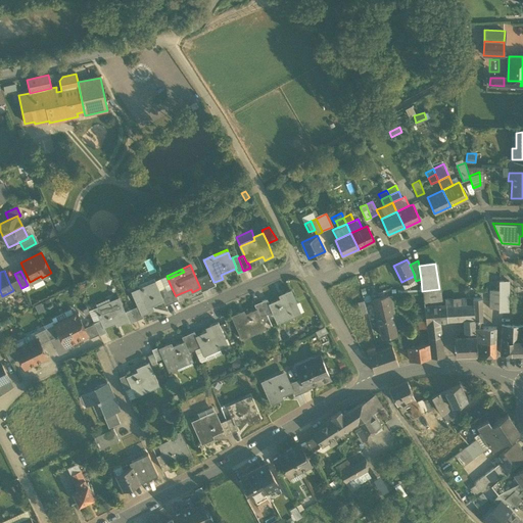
[(209,273),(202,276),(208,288),(216,285),(215,282),(214,282),(209,273)]
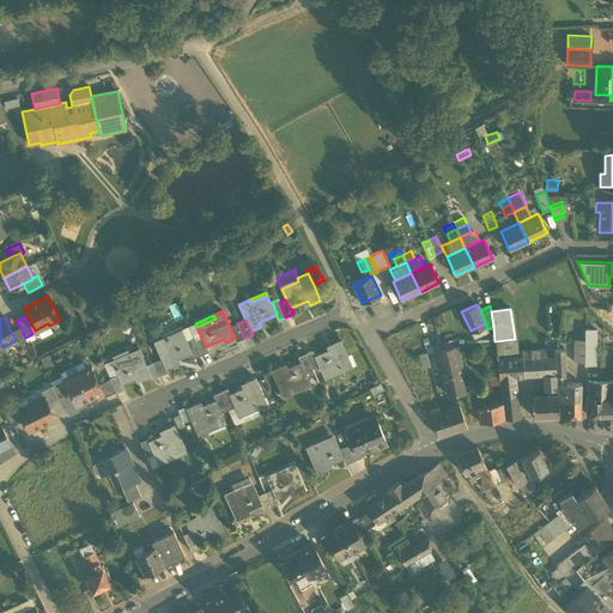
[(196,327),(195,323),(188,326),(193,337),(194,340),(201,338),(196,327)]
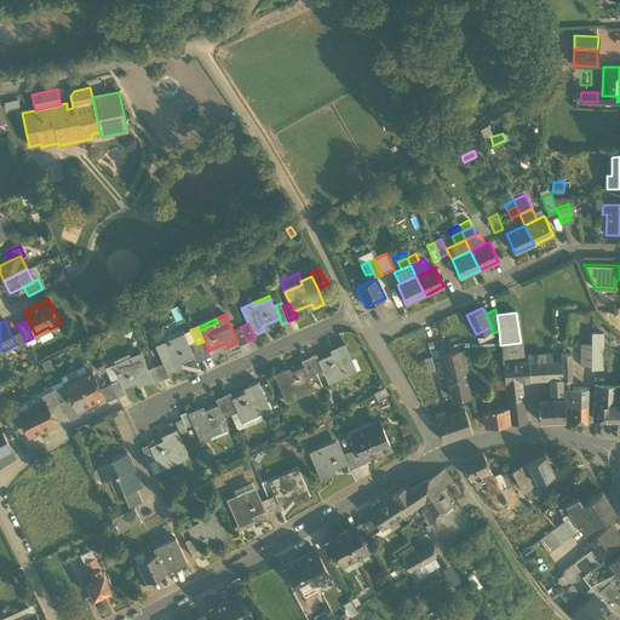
[(239,346),(247,342),(240,327),(233,331),(237,342),(239,346)]
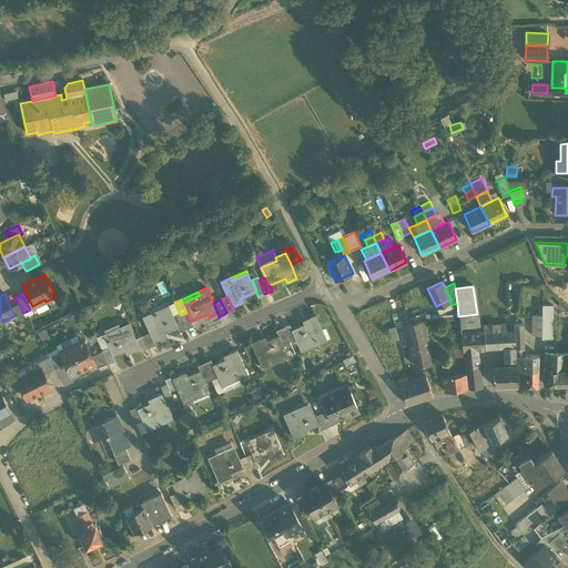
[(449,300),(436,306),(439,314),(453,307),(452,305),(449,300)]
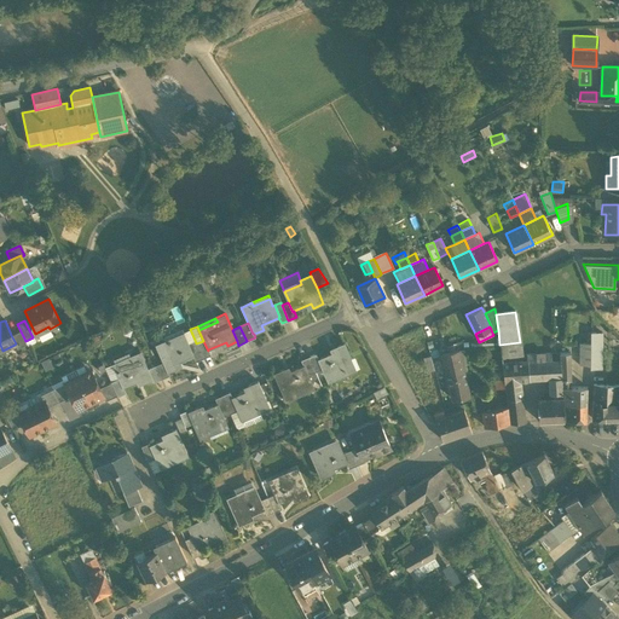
[(162,336),(165,341),(165,340),(167,343),(185,336),(184,333),(181,328),(162,336)]
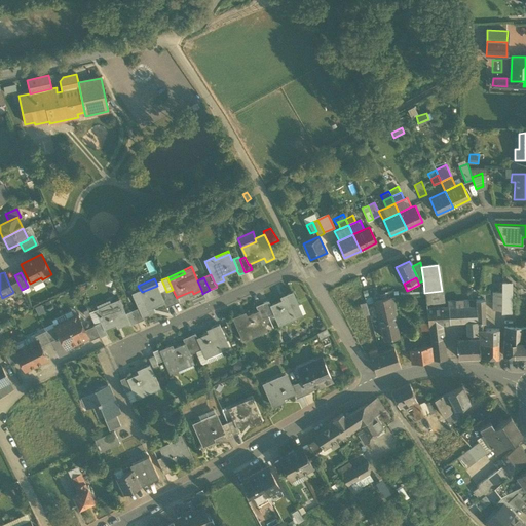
[(161,279),(156,283),(157,286),(160,292),(165,289),(161,279)]
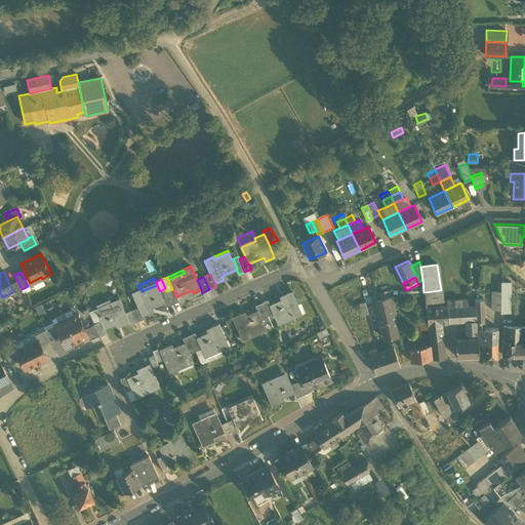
[(23,291),(22,289),(17,281),(9,284),(13,291),(12,292),(14,295),(23,291)]
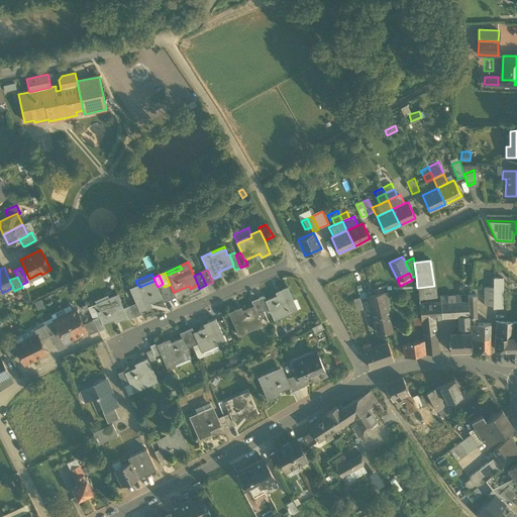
[(493,293),(502,293),(502,278),(493,278),(493,286),(493,293)]
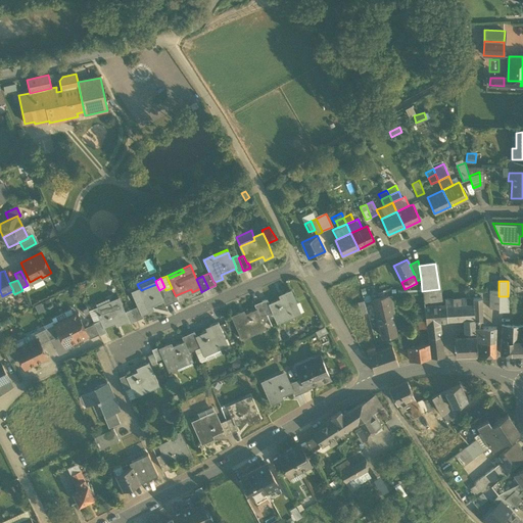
[(137,305),(141,315),(142,315),(150,311),(148,307),(163,300),(159,290),(156,284),(141,290),(139,287),(139,288),(131,291),(137,305)]
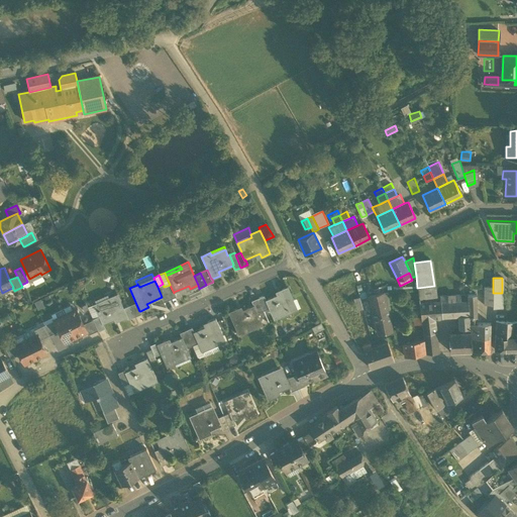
[(164,302),(170,299),(164,287),(163,284),(158,287),(162,297),(164,302)]
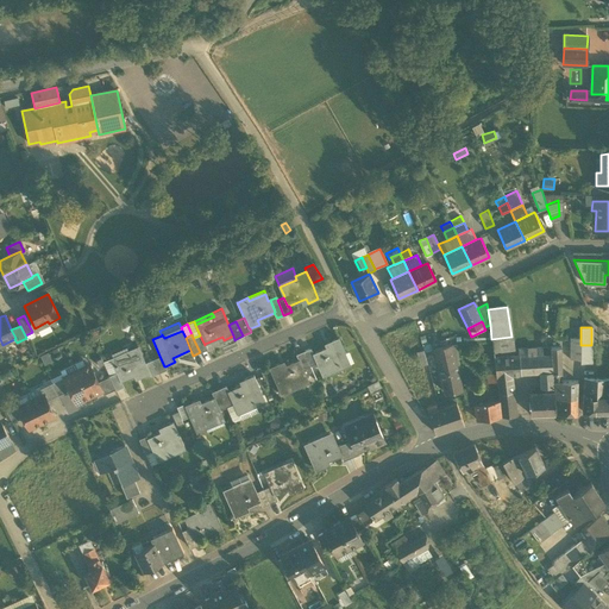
[(200,336),(193,338),(200,352),(207,349),(205,344),(205,345),(200,336)]
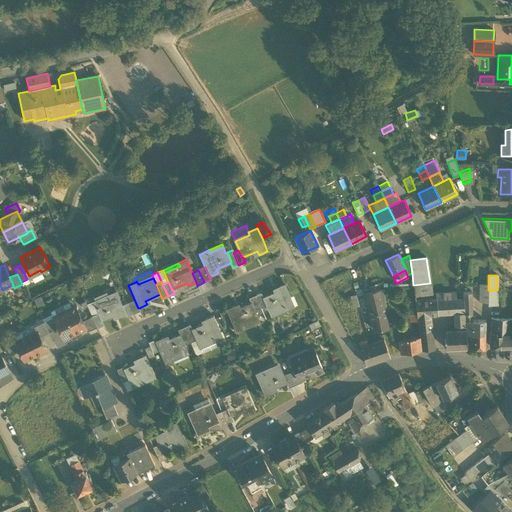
[(267,304),(271,312),(285,306),(287,309),(295,306),(285,283),(276,287),(277,290),(263,297),(262,297),(266,305),(267,304)]
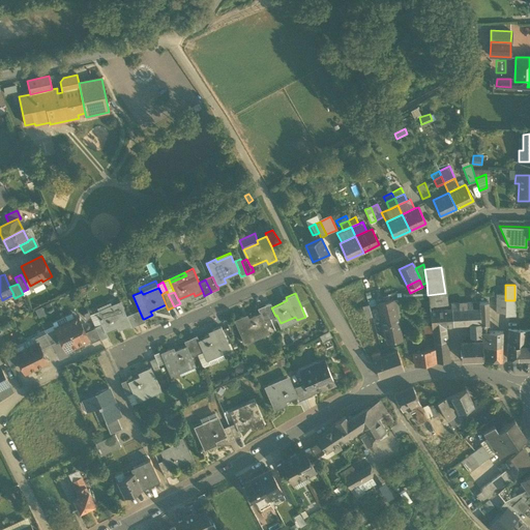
[(443,311),(472,308),(471,302),(471,301),(446,303),(445,293),(428,295),(428,296),(430,312),(443,311)]
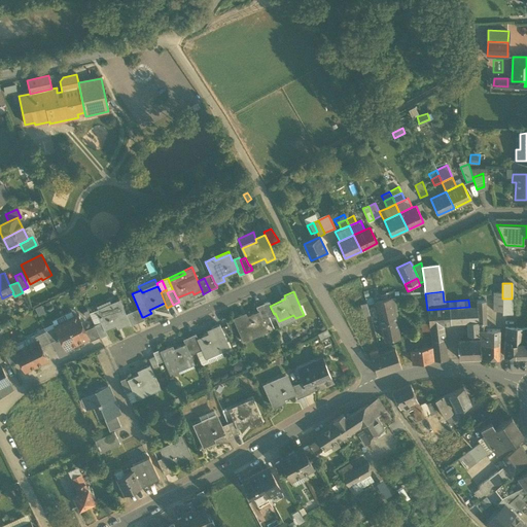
[(512,299),(502,299),(502,291),(493,292),(493,311),(502,311),(502,315),(512,315),(512,299)]
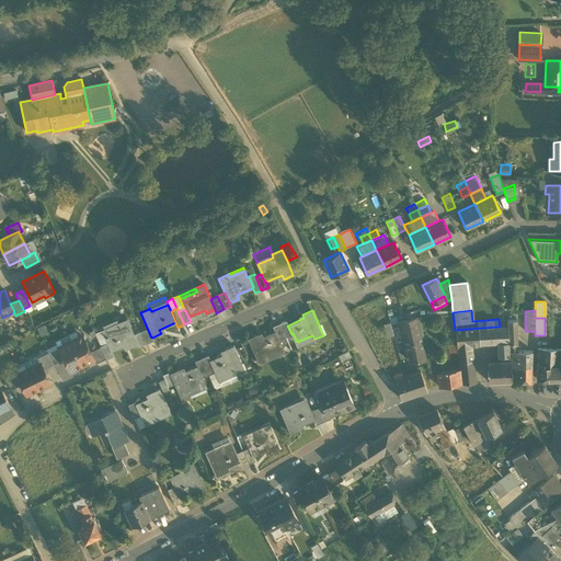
[(401,321),(407,345),(421,342),(420,336),(416,318),(401,321)]
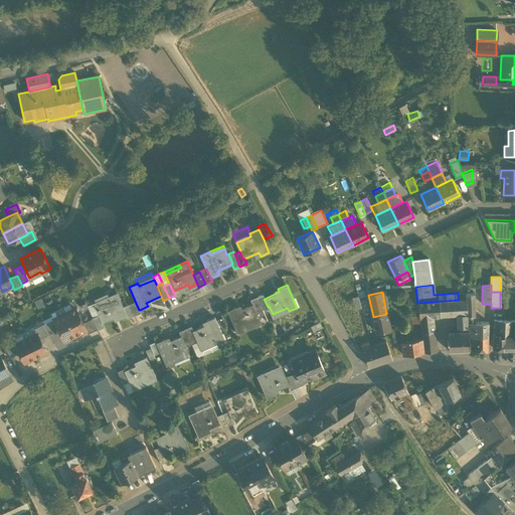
[(95,299),(98,305),(110,299),(109,296),(107,293),(95,299)]
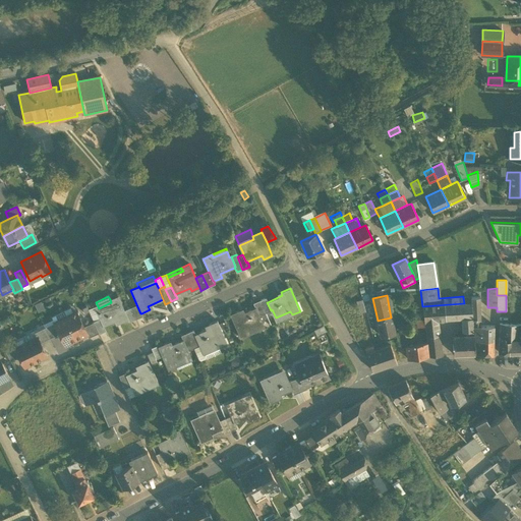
[(118,296),(110,299),(111,302),(99,308),(98,308),(101,317),(100,317),(104,327),(118,320),(120,323),(128,320),(124,309),(118,296)]
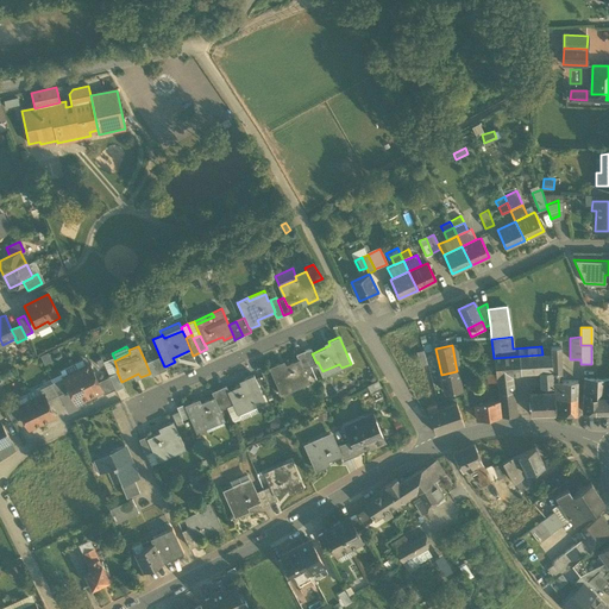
[(311,347),(303,351),(309,365),(316,363),(312,353),(313,353),(311,347)]
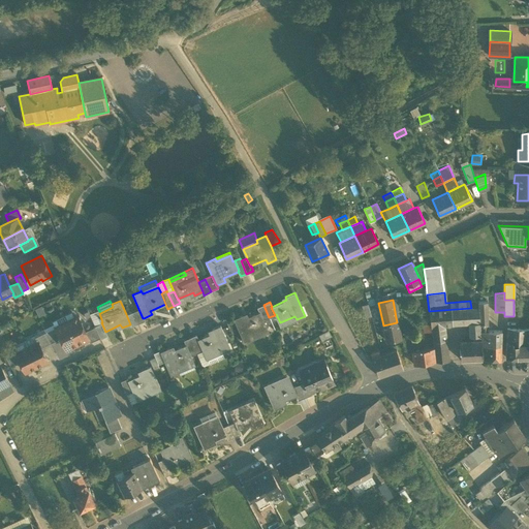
[(477,302),(478,308),(479,323),(479,324),(480,324),(487,323),(488,323),(486,302),(477,302)]
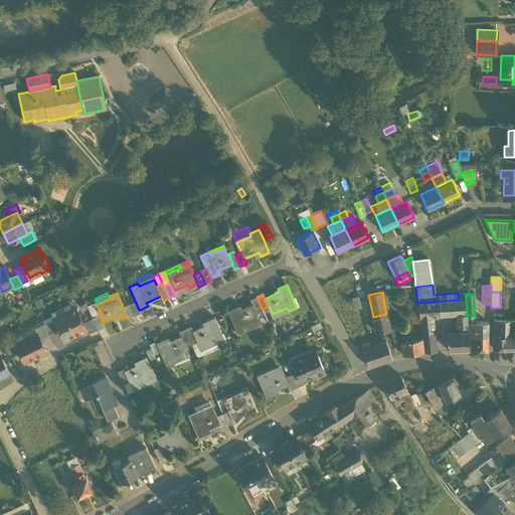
[(264,314),(262,309),(256,297),(250,300),(251,304),(252,303),(258,315),(256,315),(258,317),(264,314)]
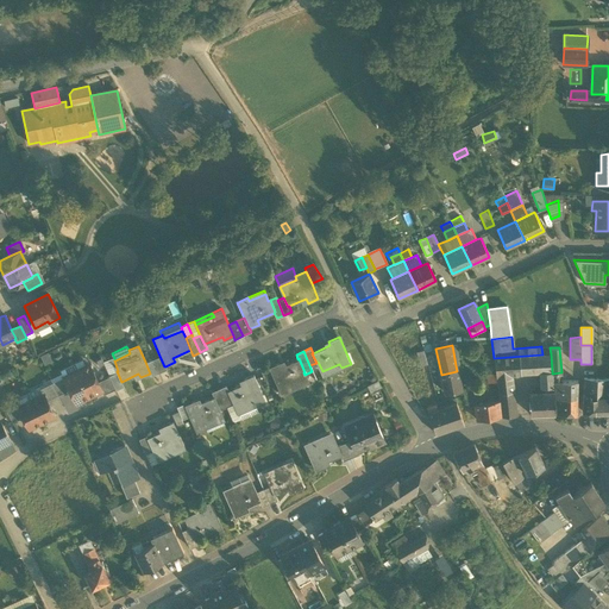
[(424,351),(415,353),(419,368),(427,365),(424,351)]
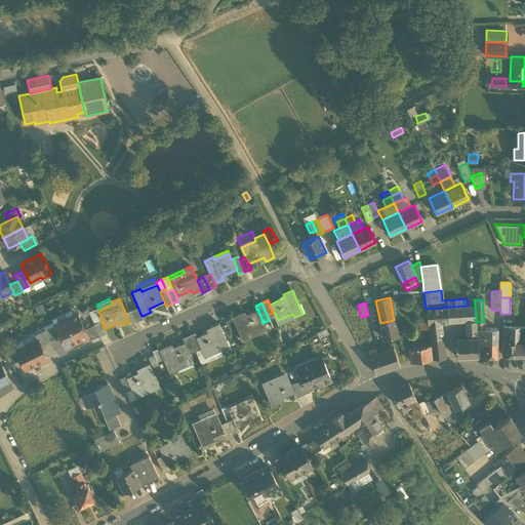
[(466,322),(476,321),(475,306),(468,306),(439,308),(441,323),(466,322)]
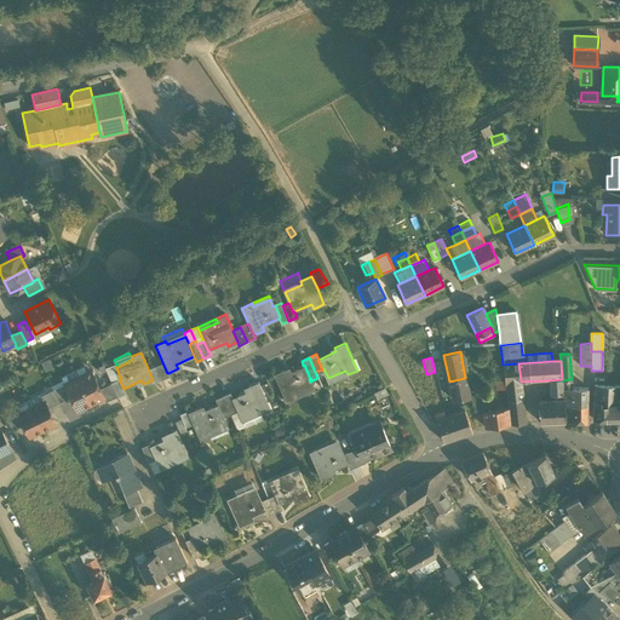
[(162,362),(155,366),(161,379),(170,375),(168,373),(167,373),(162,362)]
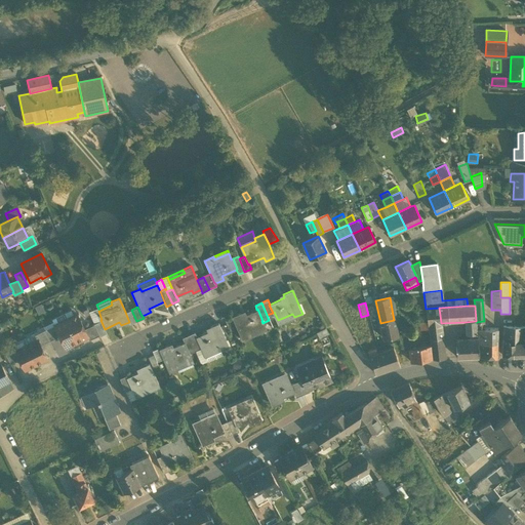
[(441,323),(439,308),(426,309),(428,323),(428,324),(435,324),(441,323)]
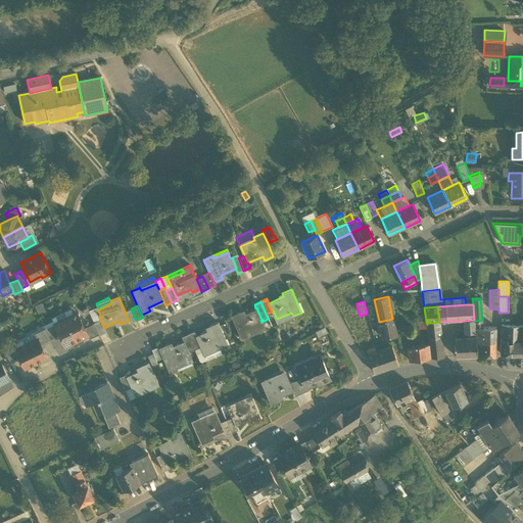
[(231,316),(241,339),(249,335),(248,332),(263,325),(262,322),(260,320),(262,320),(256,307),(255,308),(241,315),(240,313),(231,316)]
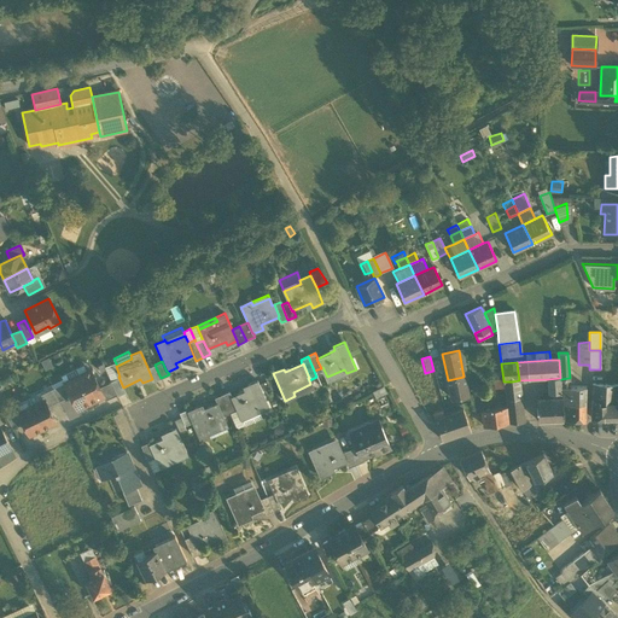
[(153,382),(161,378),(155,365),(147,367),(152,379),(153,382)]
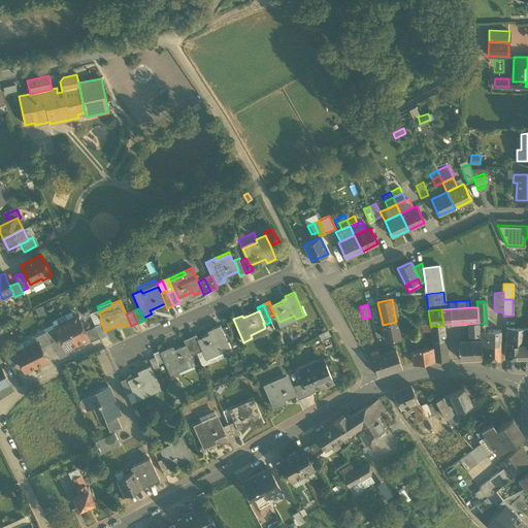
[(77,316),(66,321),(77,343),(83,340),(81,338),(85,337),(85,338),(88,336),(85,331),(77,316)]
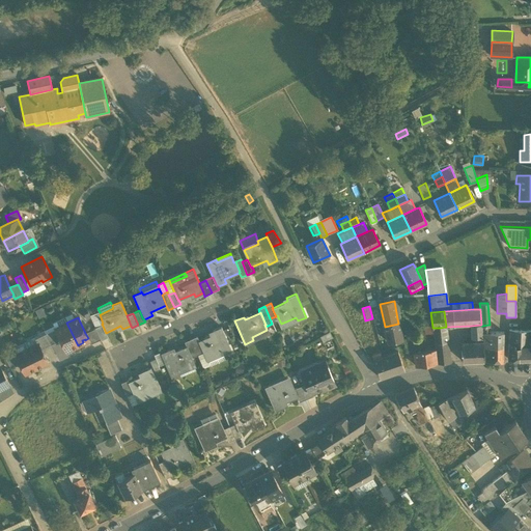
[(72,347),(78,345),(66,323),(55,328),(61,339),(66,350),(70,348),(68,347),(72,346),(72,347)]
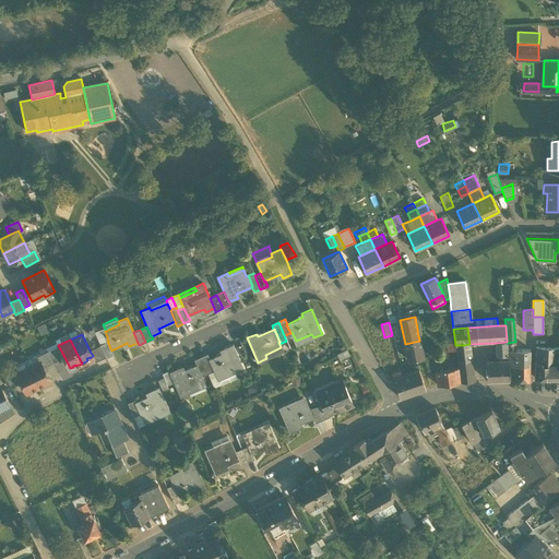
[(100,344),(100,345),(106,356),(106,358),(114,355),(111,351),(107,341),(100,344)]
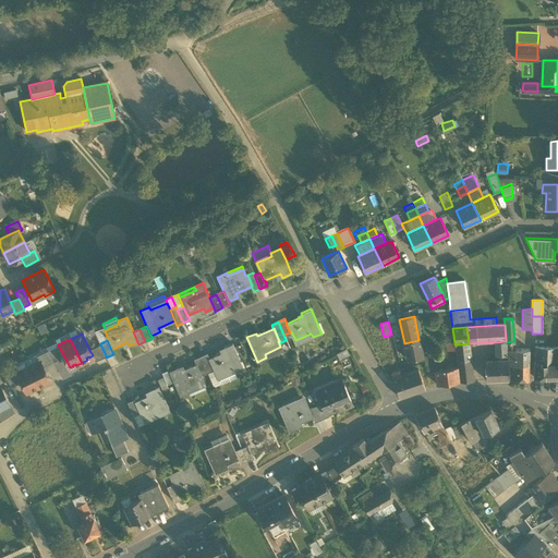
[(404,343),(408,361),(423,356),(419,340),(404,343)]
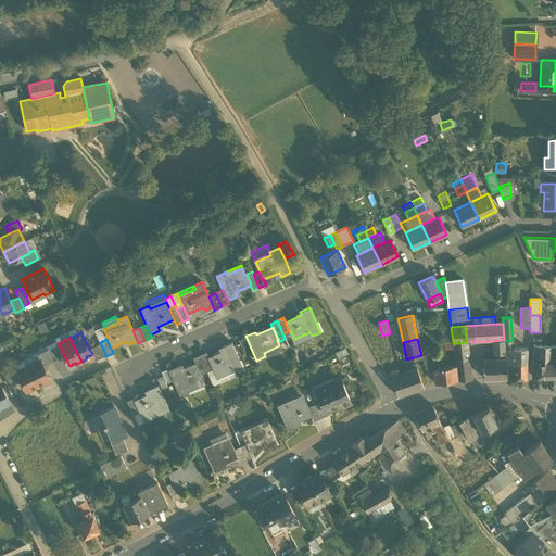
[(494,353),(505,353),(504,341),(504,340),(493,341),(494,353)]
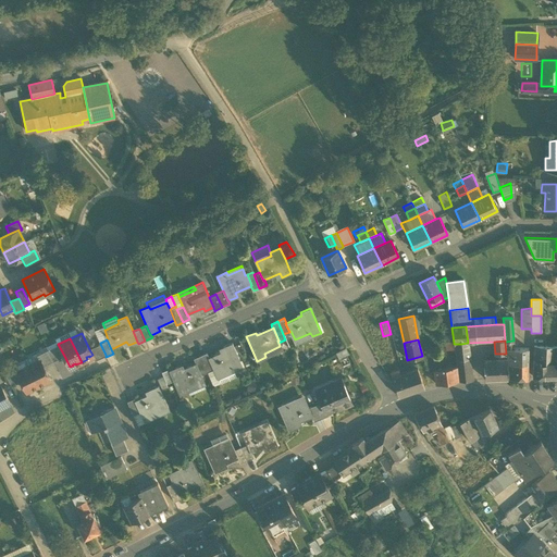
[(506,342),(508,363),(528,363),(528,348),(519,348),(512,348),(512,341),(506,342)]
